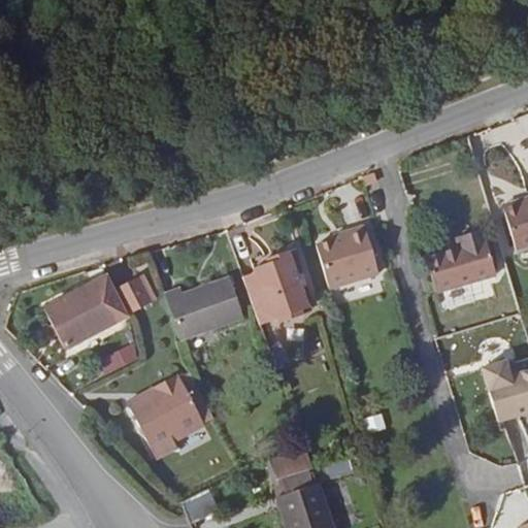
[(503,212),(527,204),(527,198),(527,197),(501,205),(503,212)]
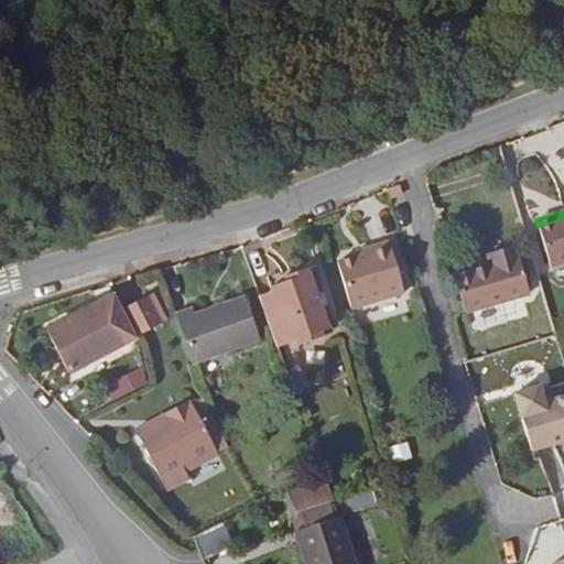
[(563,263),(563,218),(538,227),(550,268),(563,263)]
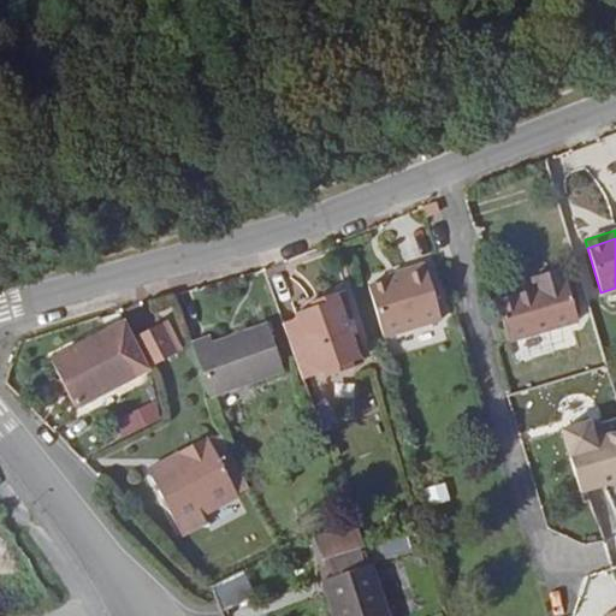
[(440,319),(425,264),(402,270),(403,274),(395,278),(410,327),(440,319)]
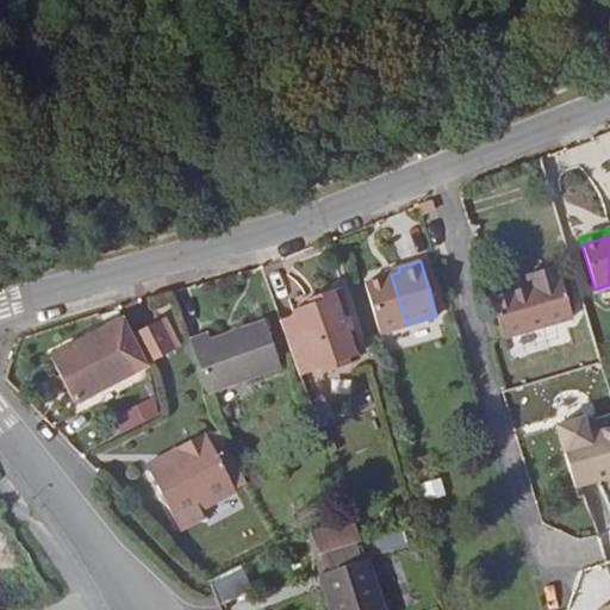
[(572,318),(556,266),(527,274),(529,286),(491,298),(503,338),(572,318)]
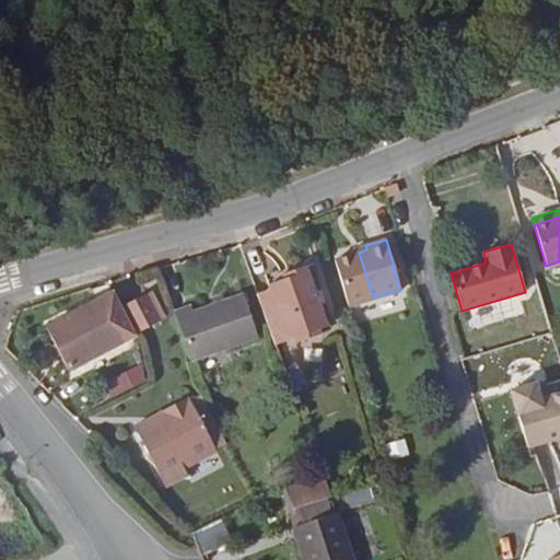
[(373,298),(359,253),(353,254),(335,259),(348,305),(373,298)]
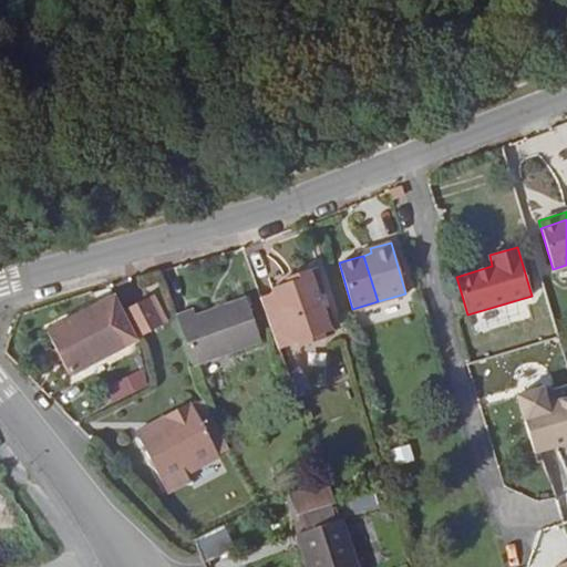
[(272,294),(260,298),(279,350),(299,342),(300,347),(325,339),(322,334),(330,331),(309,270),(291,277),(294,281),(287,284),(271,289),(272,294)]
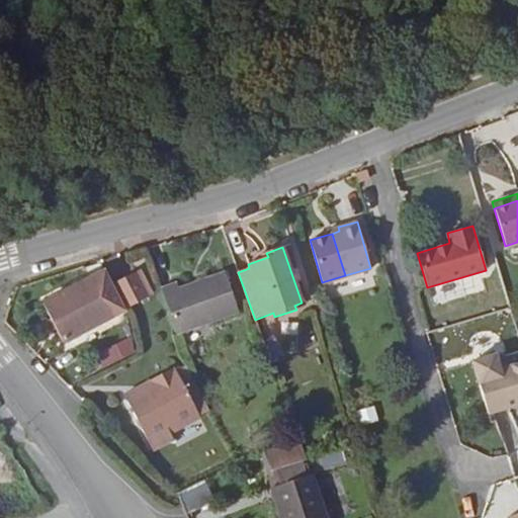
[(125,310),(105,270),(42,304),(63,343),(125,310)]
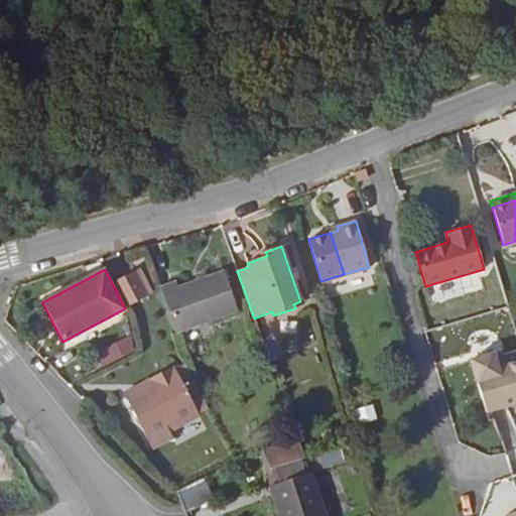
[(238,311),(223,270),(177,286),(175,280),(160,286),(176,334),(238,311)]
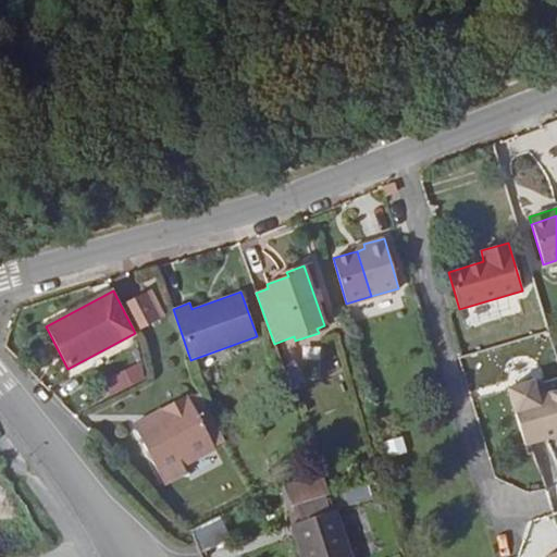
[(161,318),(149,294),(122,307),(135,331),(161,318)]
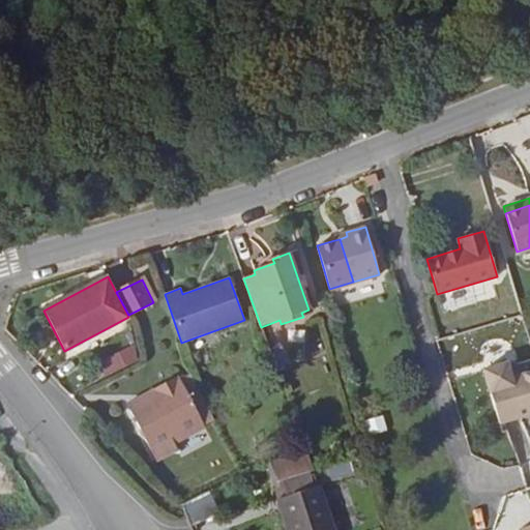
[(99,360),(106,375),(139,359),(133,346),(99,360)]
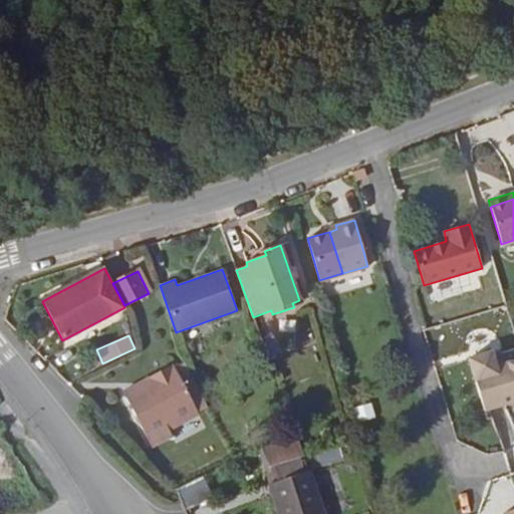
[(484,413),(513,404),(513,361),(496,367),(491,353),(469,360),(484,413)]
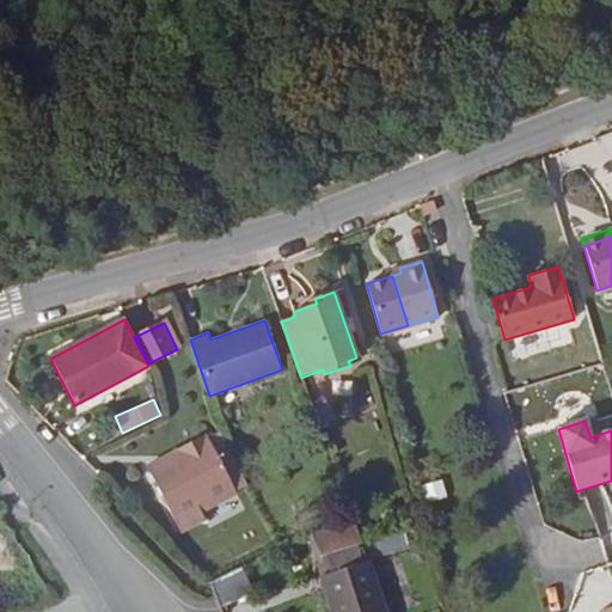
[(237,493),(206,434),(176,450),(181,458),(150,475),(167,508),(173,506),(185,530),(206,519),(202,512),(237,493)]
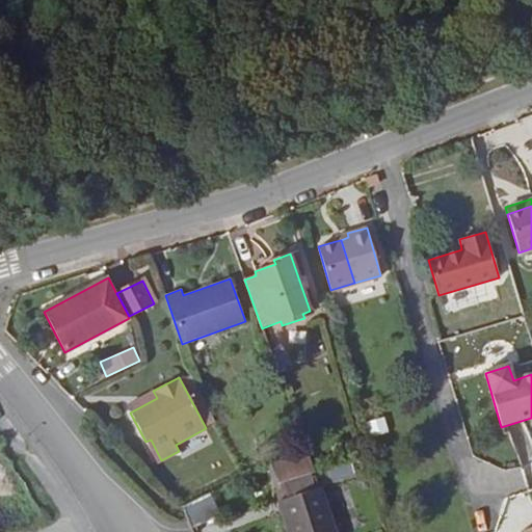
[(130,413),(157,398),(153,391),(127,404),(130,413)]
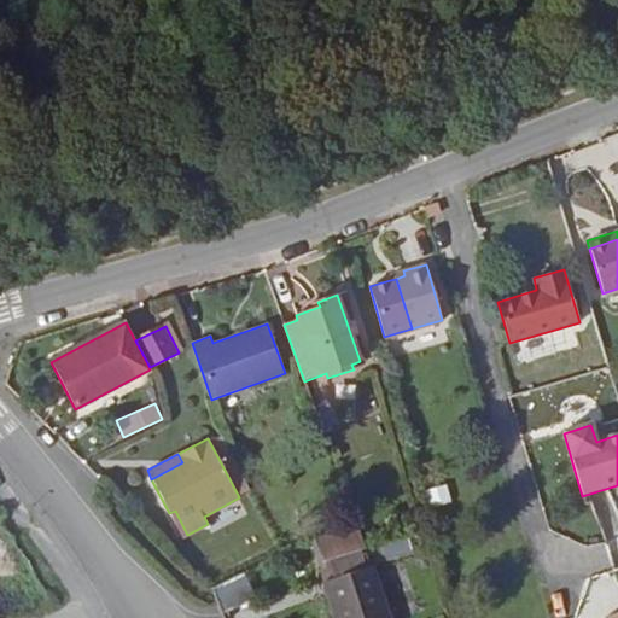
[(187,535),(175,511),(169,513),(182,537),(187,535)]
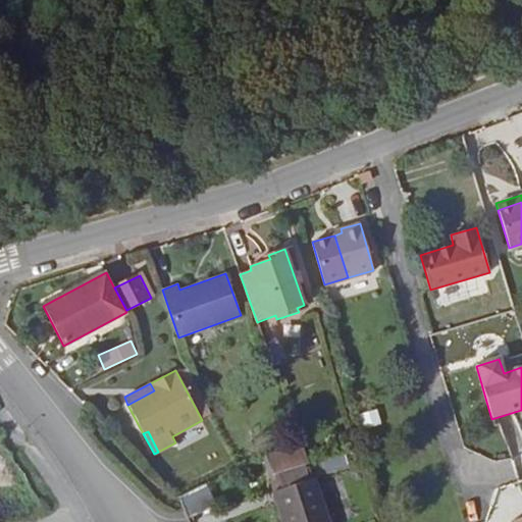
[(327,521),(310,463),(293,468),(296,477),(298,483),(273,491),(282,521),(327,521)]
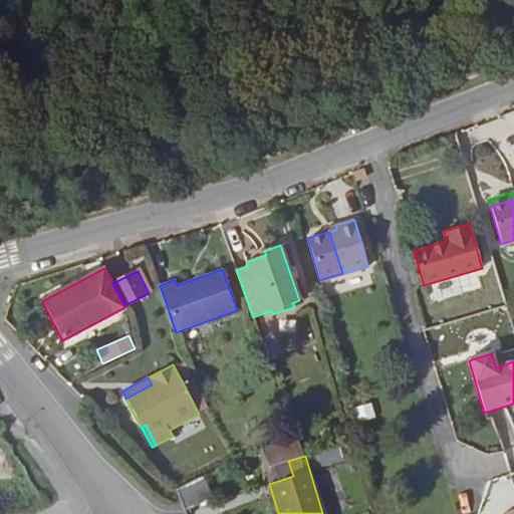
[(291,470),(288,461),(277,465),(280,474),(291,470)]
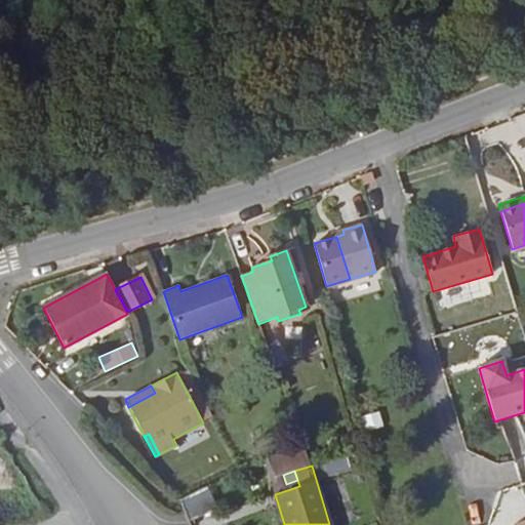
[(207,488),(183,500),(193,522),(218,509),(207,488)]
